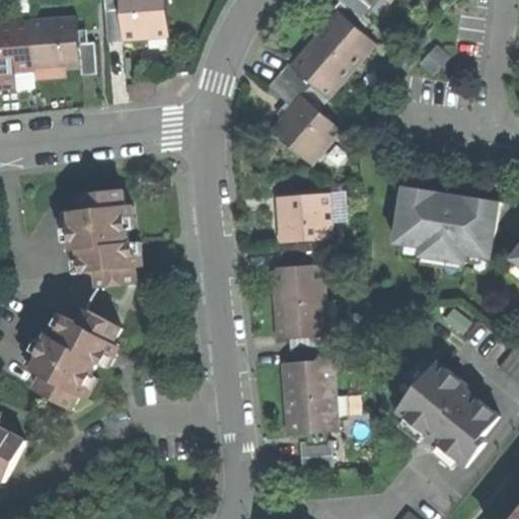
[(104,0),(105,10),(121,9),(120,0),(104,0)]
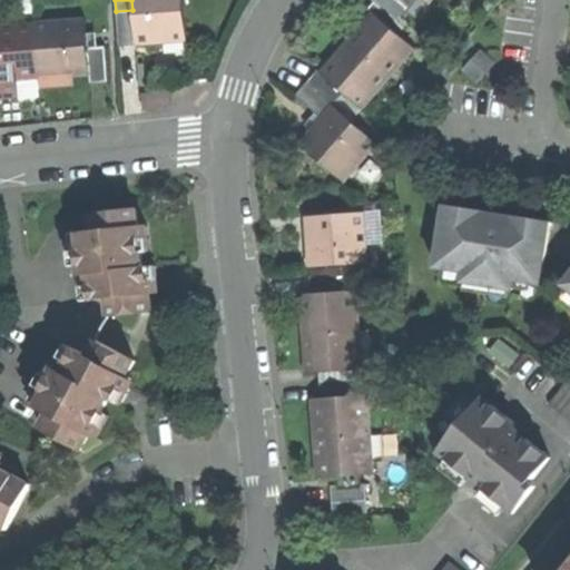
[(136,45),(187,41),(184,0),(131,0),(133,10),(136,45)]
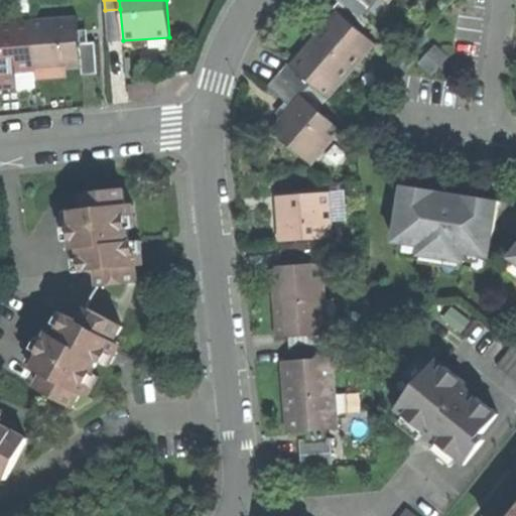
[(377,0),(337,0),(340,2),(361,20),(364,16),(370,9),(377,0)]
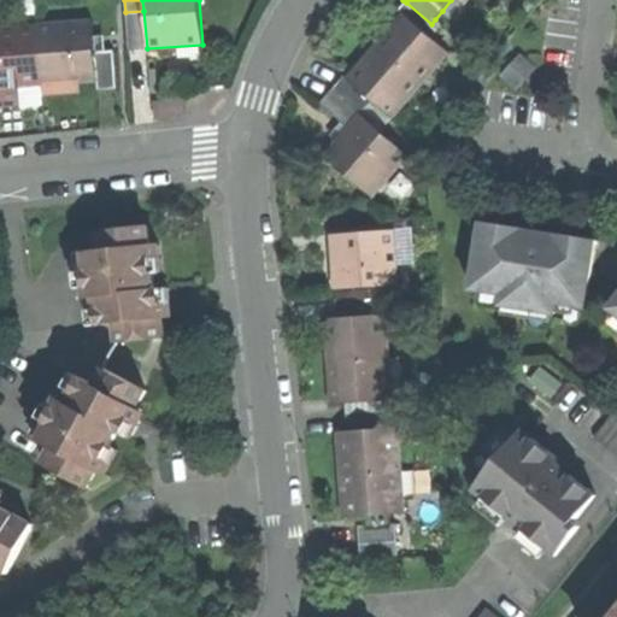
[(469,9),(465,5),(459,0),(451,0),(442,11),(456,23),(469,9)]
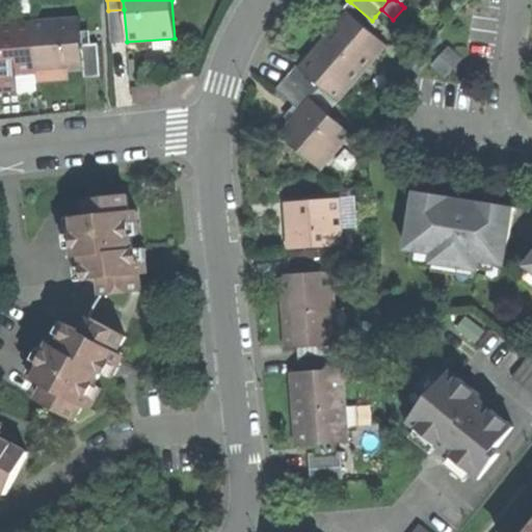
[(345,8),(348,11),(373,32),(381,22),(375,17),(372,21),(350,2),(345,8)]
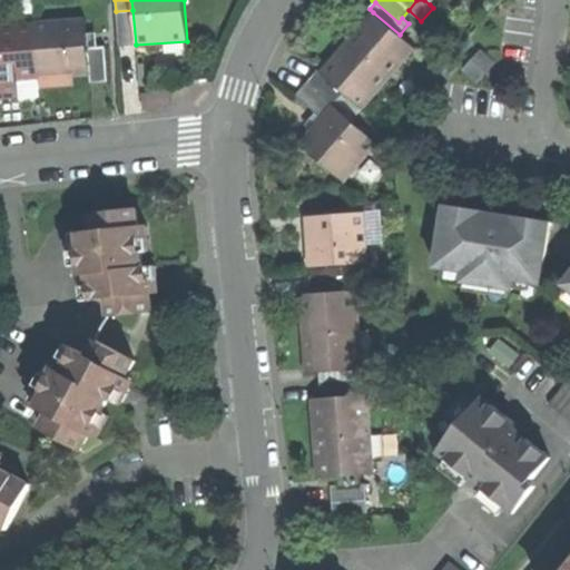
[(119,46),(136,45),(133,10),(116,11),(119,46)]
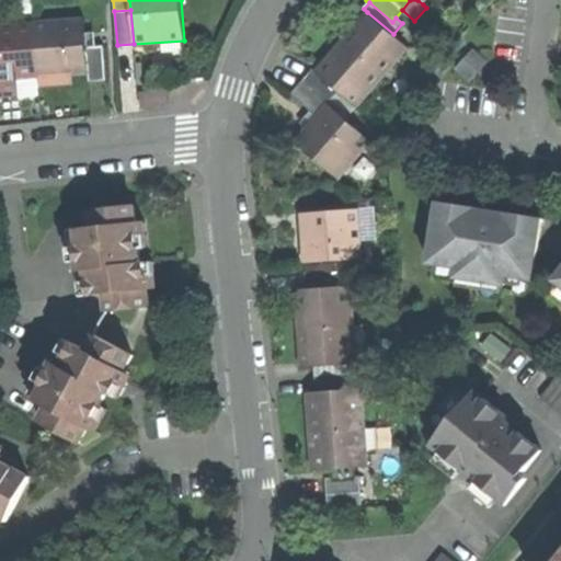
[(342,41),(316,71),(339,91),(357,107),(409,48),(393,34),(367,12),(342,41)]
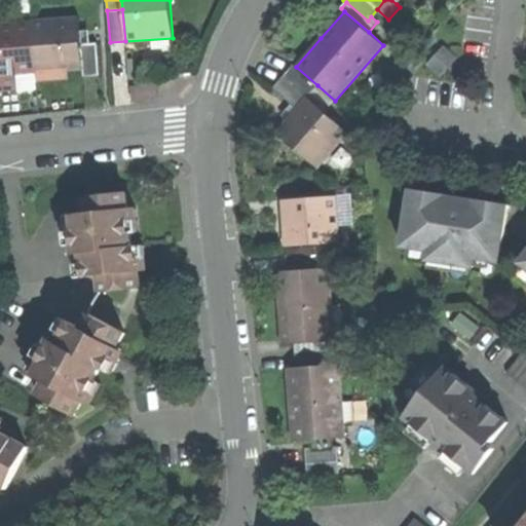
[(68,70),(83,69),(81,44),(79,17),(53,20),(32,22),(36,73),(68,70)]
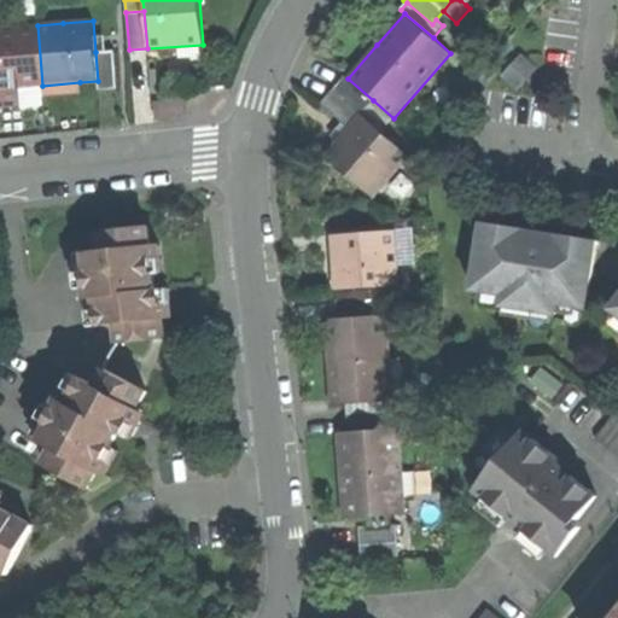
[(0,88),(42,86),(38,25),(13,27),(0,28),(0,88)]
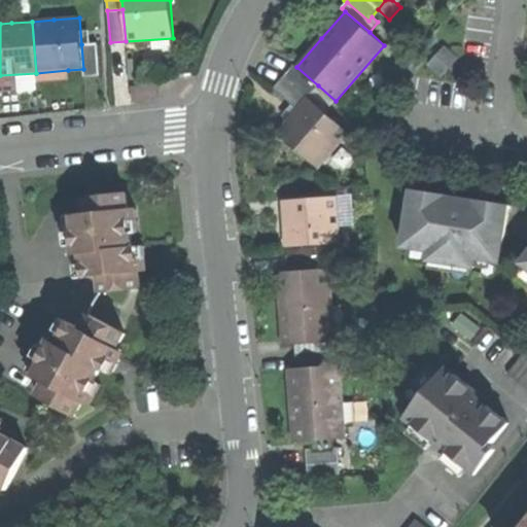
[(81,44),(83,69),(83,77),(100,75),(98,43),(81,44)]
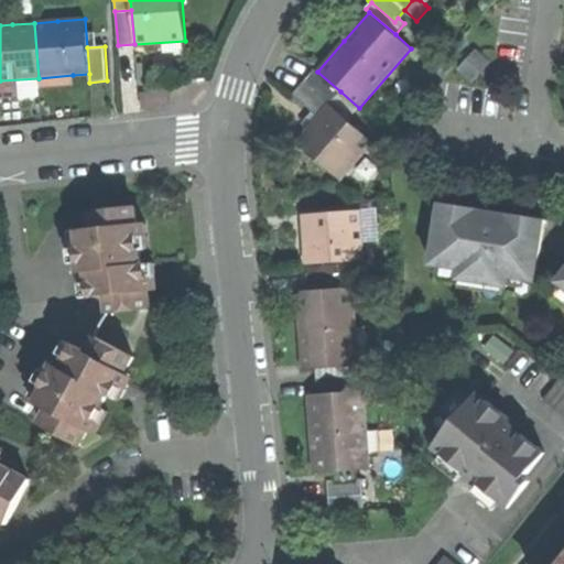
[(490,63),(475,50),(458,68),(474,82),(490,63)]
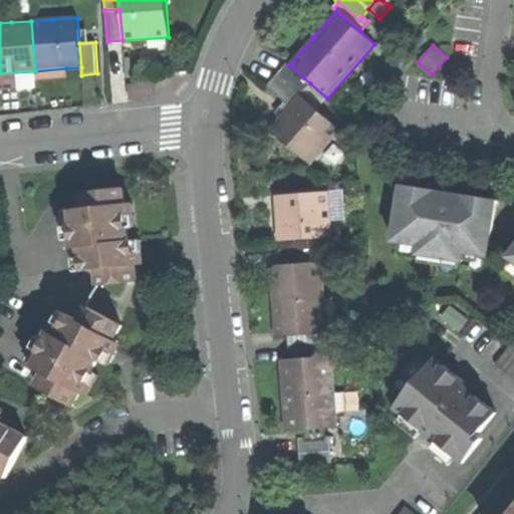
[(267,86),(290,106),(301,95),(310,83),(289,65),(287,63),(267,86)]
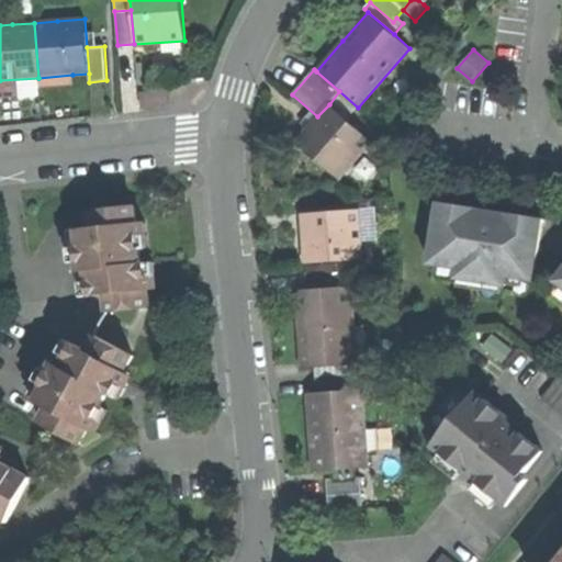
[(74,83),(72,75),(38,78),(40,86),(74,83)]
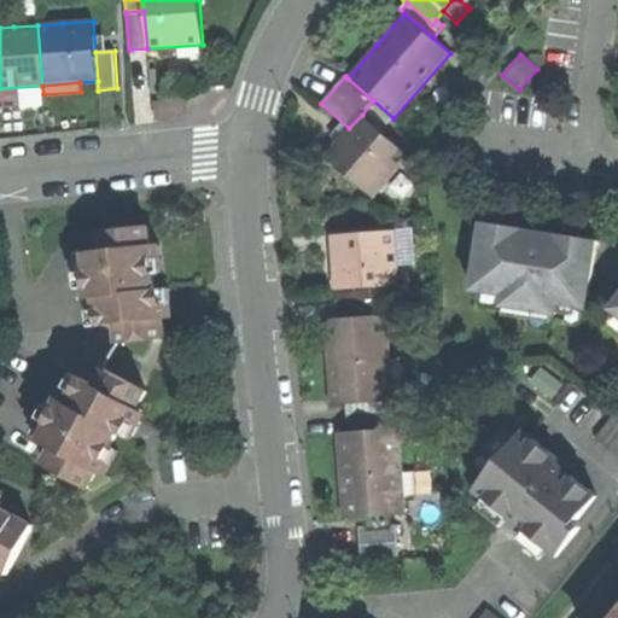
[(44,94),(42,86),(0,88),(0,106),(44,104),(44,94)]
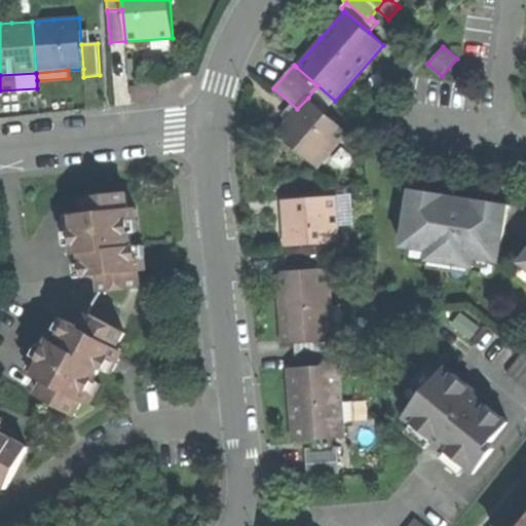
[(288,120),(276,133),(317,168),(348,133),(308,98),(297,109),(288,120)]
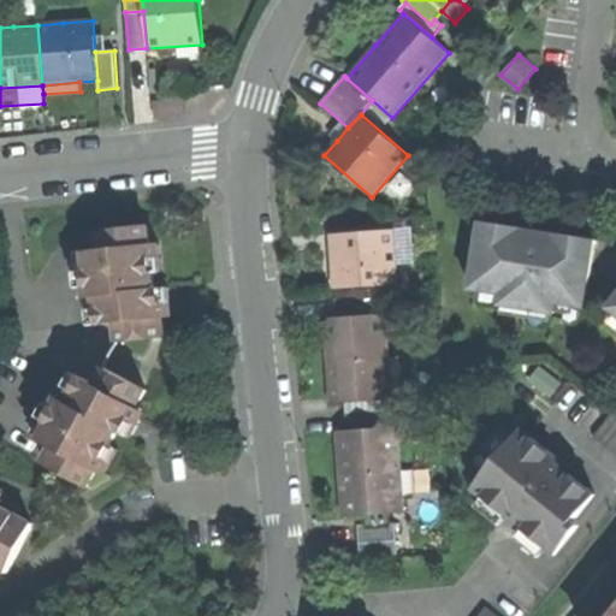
[(521,229),(481,223),(471,289),(502,294),(499,304),(554,313),(556,302),(584,307),(594,241),(555,235),(555,236),(543,234),(521,230),(521,229)]
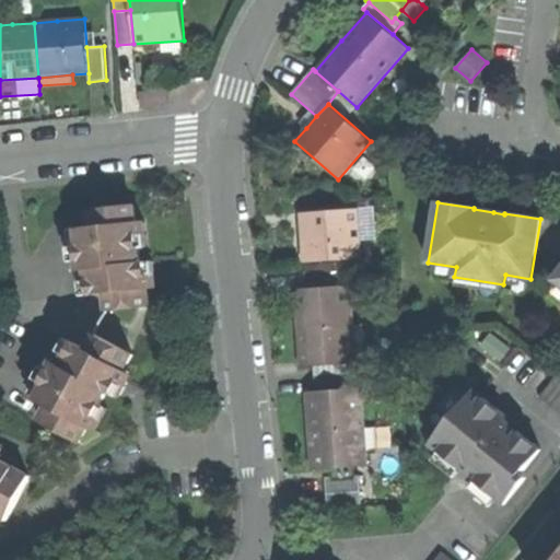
[(137,222),(135,206),(89,210),(91,228),(78,229),(80,246),(77,246),(79,270),(88,270),(90,295),(106,293),(108,311),(151,306),(149,289),(147,263),(141,264),(140,248),(148,247),(147,235),(146,222),(137,222)]
